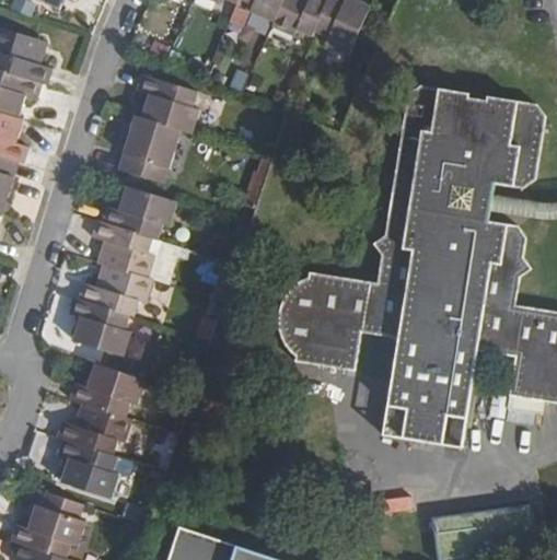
[(282,0),(236,0),(252,8),(250,13),(273,23),(282,0)]
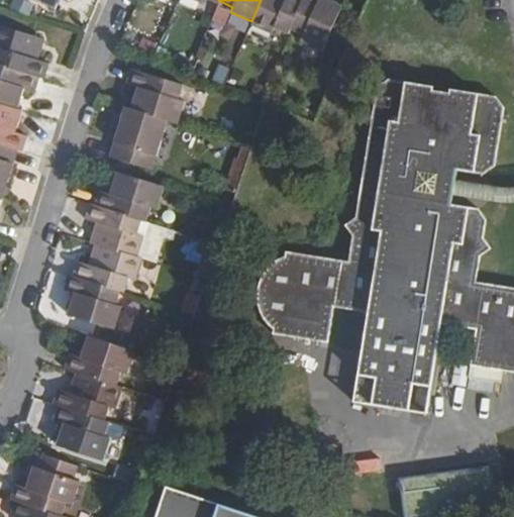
[(272,28),(286,35),(288,30),(301,0),(261,0),(251,21),(249,24),(270,33),(272,28)]
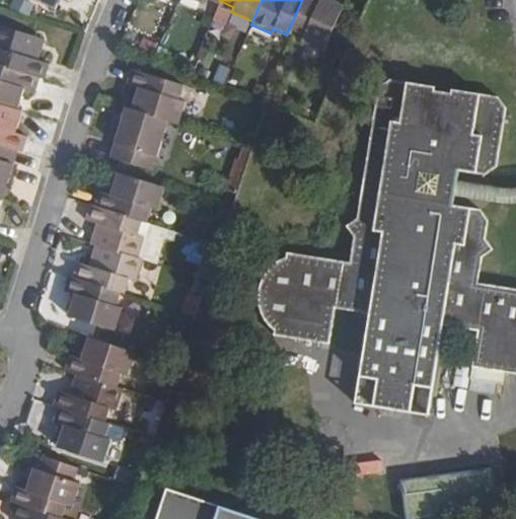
[(302,0),(289,30),(302,35),(300,43),(321,51),(342,7),(325,0),(302,0)]
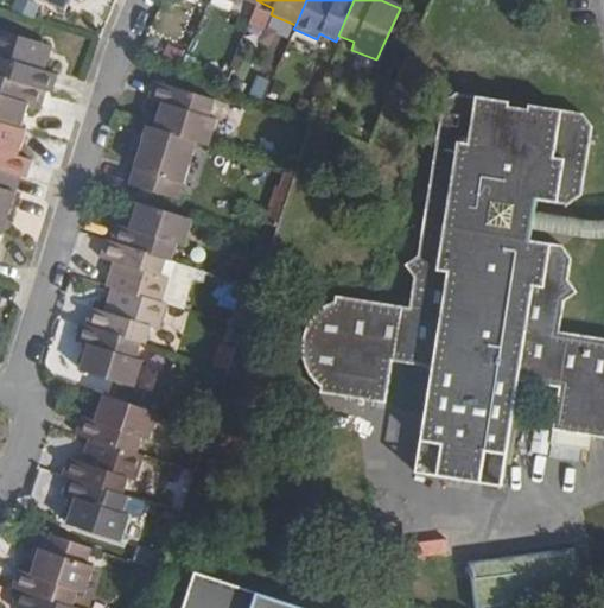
[(0,76),(43,90),(49,92),(55,75),(40,69),(49,45),(0,30),(0,76)]
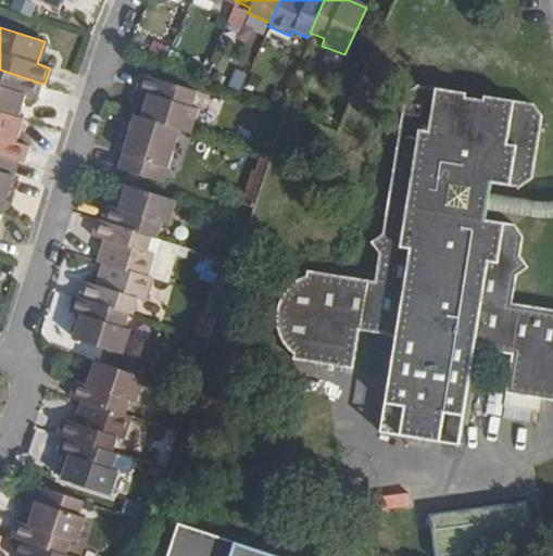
[(0,112),(16,117),(23,96),(34,99),(39,83),(0,70),(0,112)]
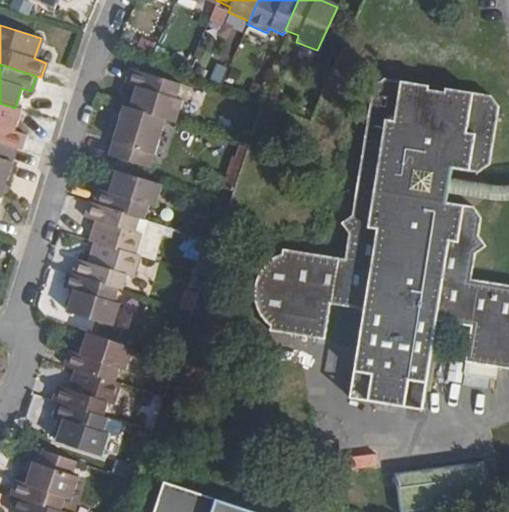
[(163,118),(174,122),(180,101),(174,99),(179,83),(129,68),(124,83),(135,87),(129,108),(163,118)]
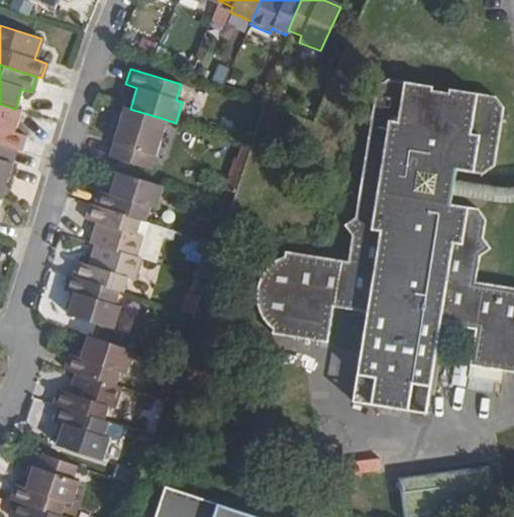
[(456,203),(457,194),(459,183),(461,168),(491,172),(500,105),(492,94),(384,79),(373,86),(354,216),(341,226),(351,235),(347,262),(290,253),(274,264),(264,275),(259,292),(260,307),(267,318),(276,329),(276,335),(328,342),(334,310),(369,313),(355,406),(427,417),(442,325),(476,330),(472,366),(513,371),(513,289),(476,283),(479,257),(494,249),(481,236),(487,207),(456,203)]
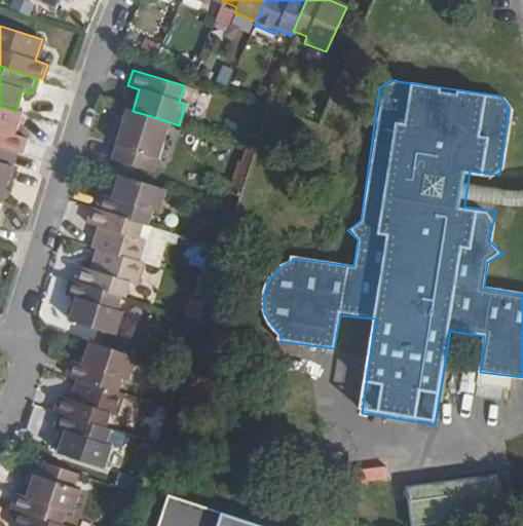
[(0,146),(15,151),(21,153),(25,138),(15,134),(21,112),(15,111),(0,106),(0,146)]
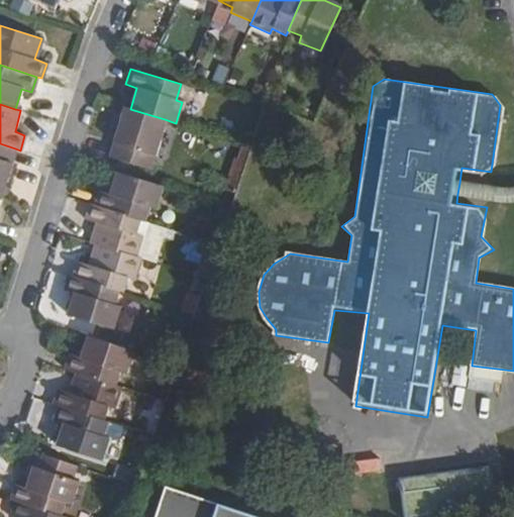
[(165,119),(130,109),(123,107),(109,156),(149,169),(165,119)]
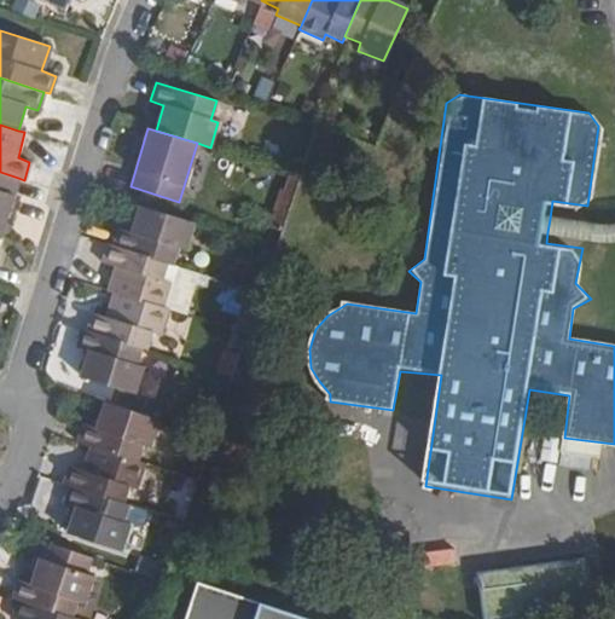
[(18,178),(0,172),(0,233),(18,178)]
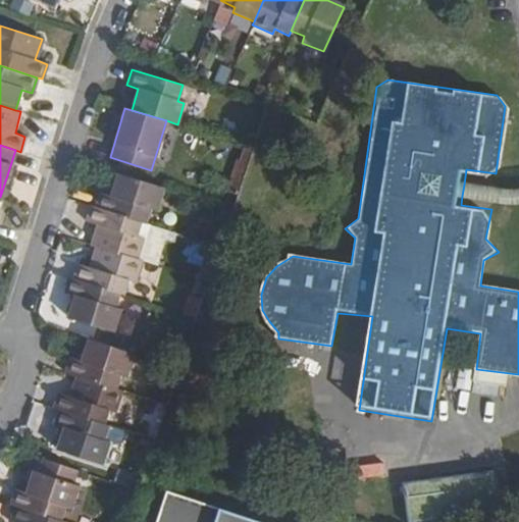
[(141,221),(146,222),(151,208),(156,210),(163,188),(117,173),(110,194),(99,192),(95,207),(141,221)]
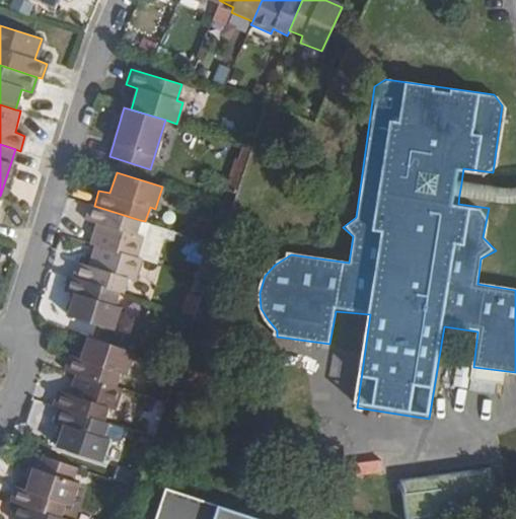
[(515,189),(461,183),(459,195),(515,201),(515,189)]
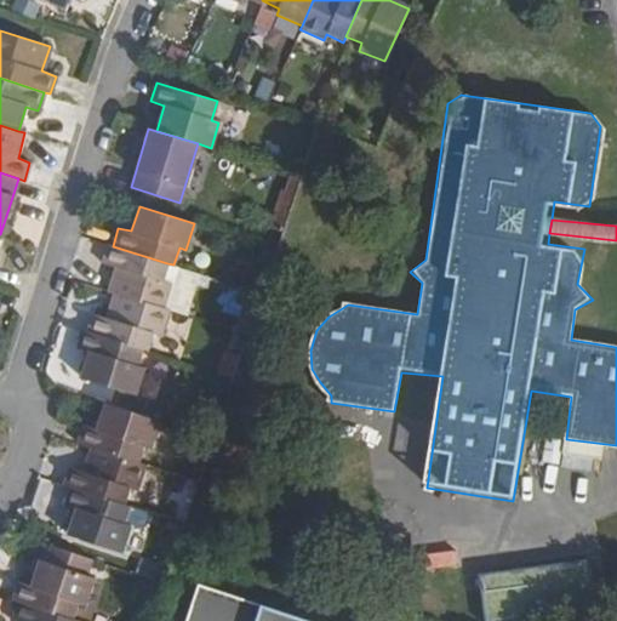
[(112,294),(161,309),(169,283),(161,281),(167,263),(113,246),(106,244),(100,262),(114,268),(106,291),(112,294)]
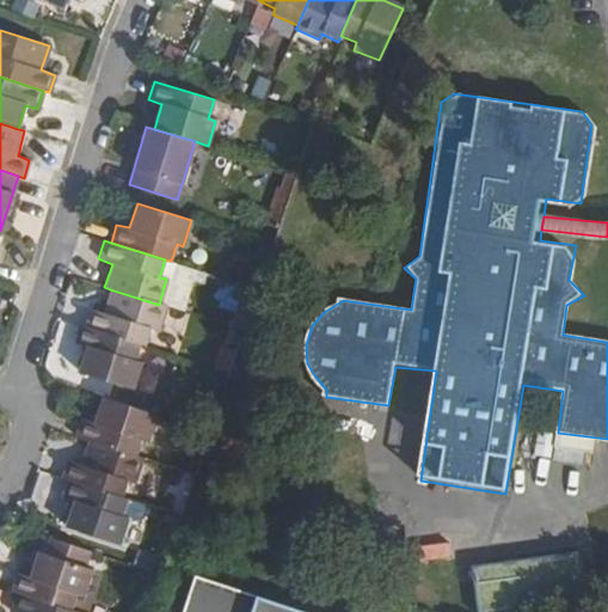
[(140,343),(146,344),(151,329),(158,331),(165,306),(159,305),(110,289),(103,314),(90,310),(85,326),(140,343)]
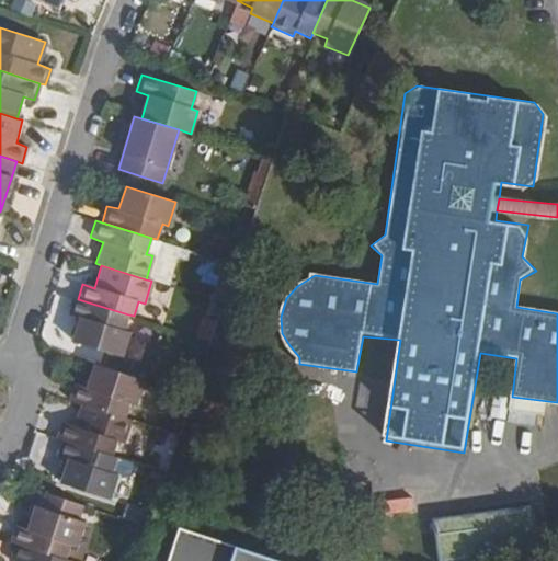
[(124,331),(128,315),(78,299),(72,297),(67,315),(79,318),(72,341),(122,357),(132,333),(124,331)]
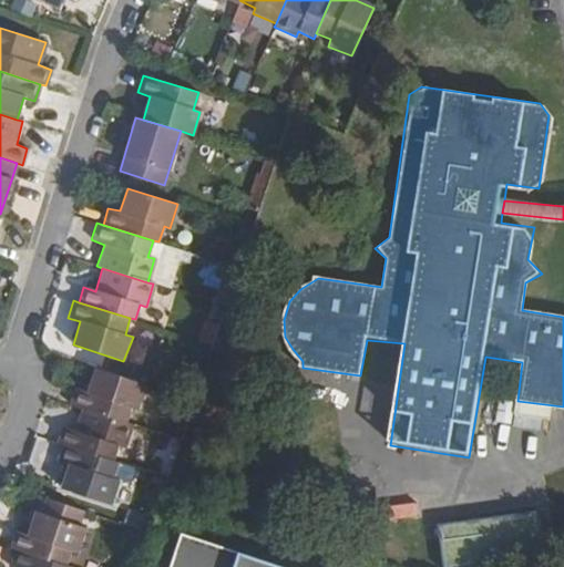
[(136,410),(144,384),(96,369),(89,392),(75,388),(70,403),(82,408),(125,422),(131,406),(136,410)]
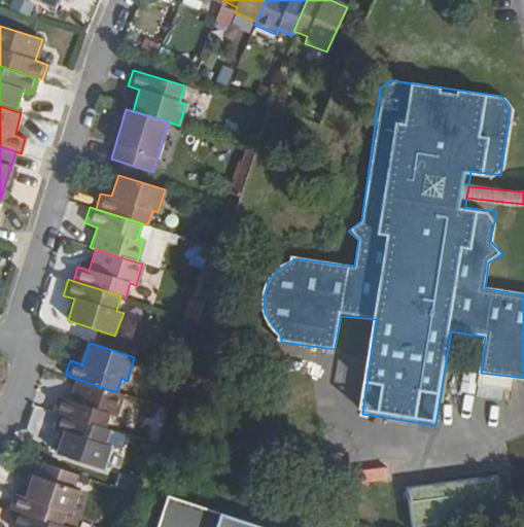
[(114,415),(121,394),(116,392),(76,379),(68,399),(57,395),(51,411),(56,412),(104,428),(109,414),(114,415)]
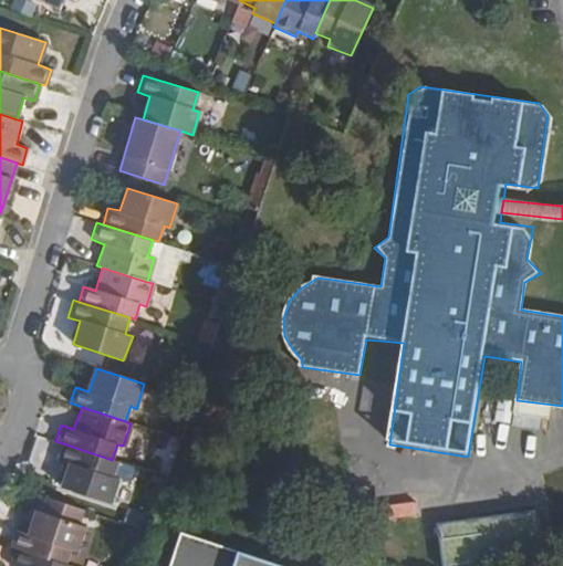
[(112,477),(117,462),(112,460),(60,442),(54,460),(66,464),(60,486),(110,503),(118,480),(112,477)]
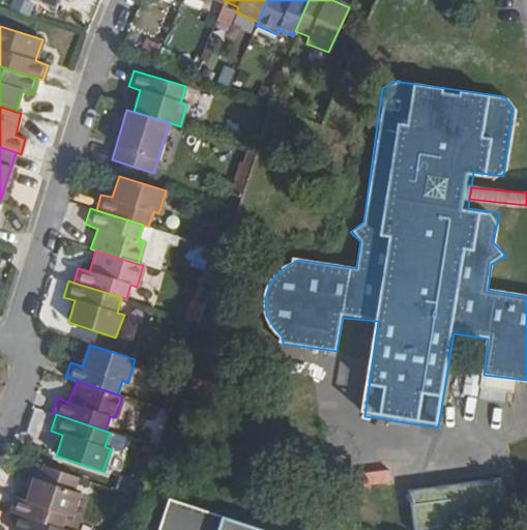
[(69,490),(75,476),(41,465),(36,477),(32,476),(24,500),(13,496),(8,510),(12,512),(60,528),(65,514),(70,516),(79,493),(69,490)]
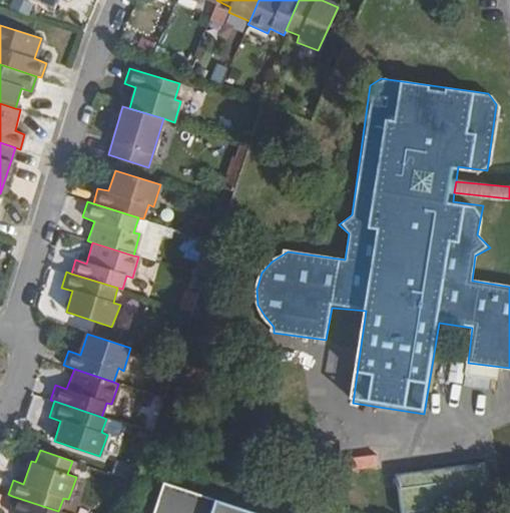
[(372,453),(345,458),(347,472),(374,467),(372,453)]
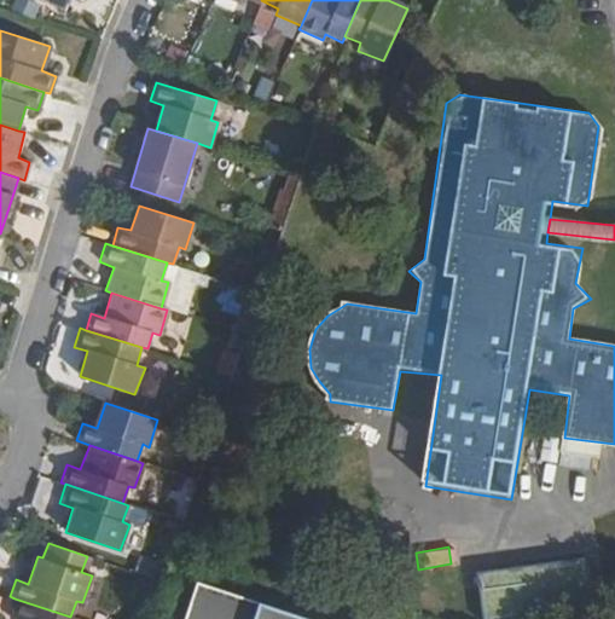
[(567,561),(465,574),(470,618),(497,618),(573,608),(567,561)]
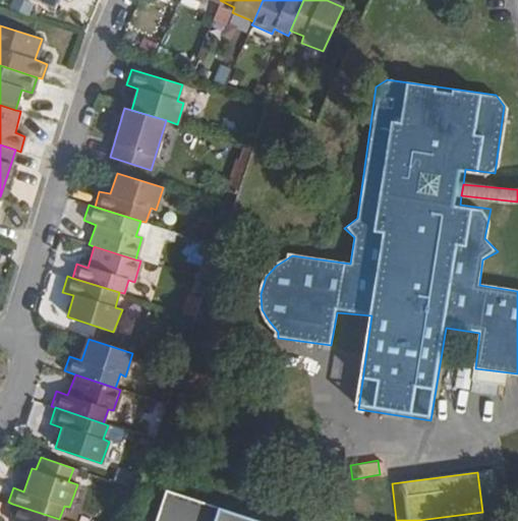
[(270,520),(165,486),(153,520),(270,520)]
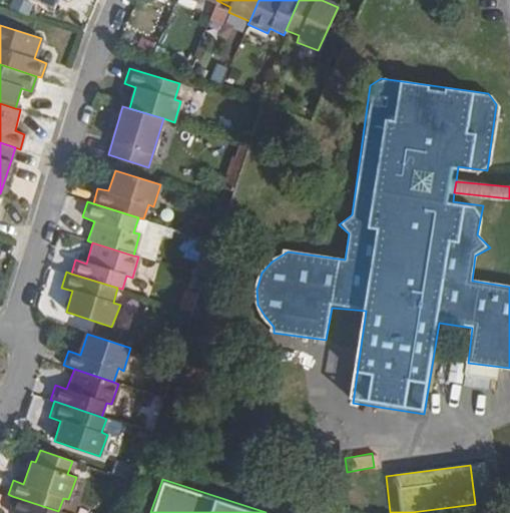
[(62,512),(58,511),(12,496),(7,511),(11,512),(62,512)]
